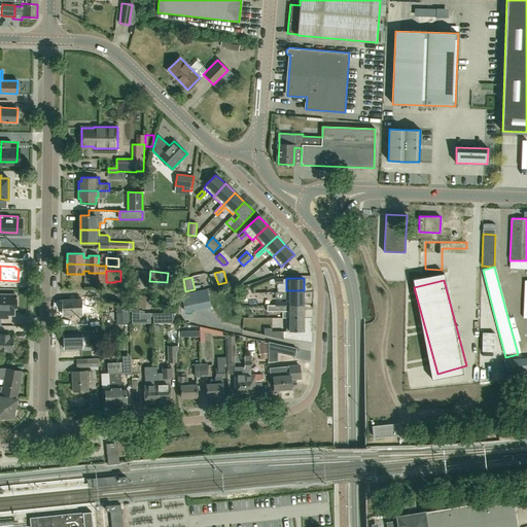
[(304,305),(304,290),(286,290),(286,303),(289,303),(289,305),(304,305)]
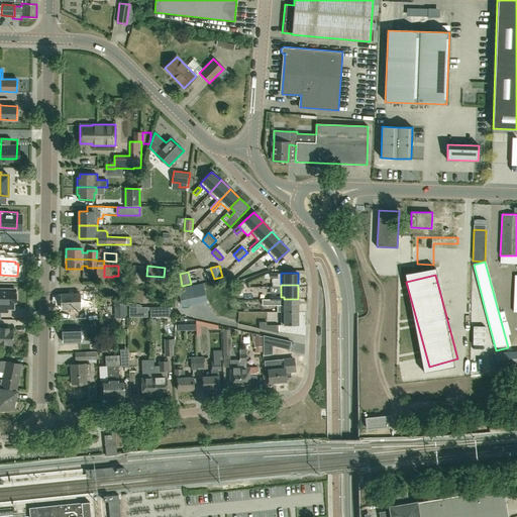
[(0,312),(7,312),(7,309),(13,309),(14,302),(16,302),(16,293),(15,293),(15,289),(0,289),(0,312)]
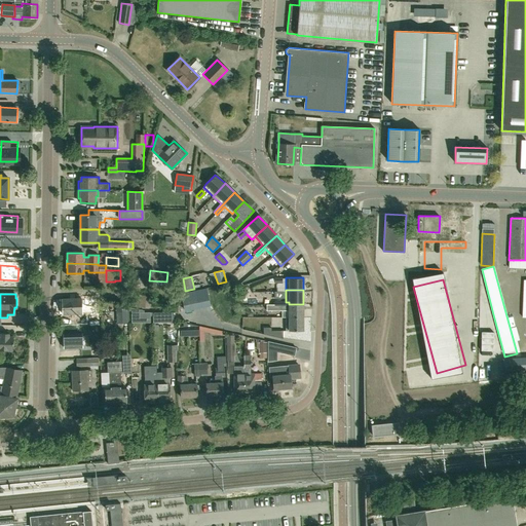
[(145,308),(147,296),(134,294),(133,300),(127,299),(126,303),(133,305),(133,306),(145,308)]
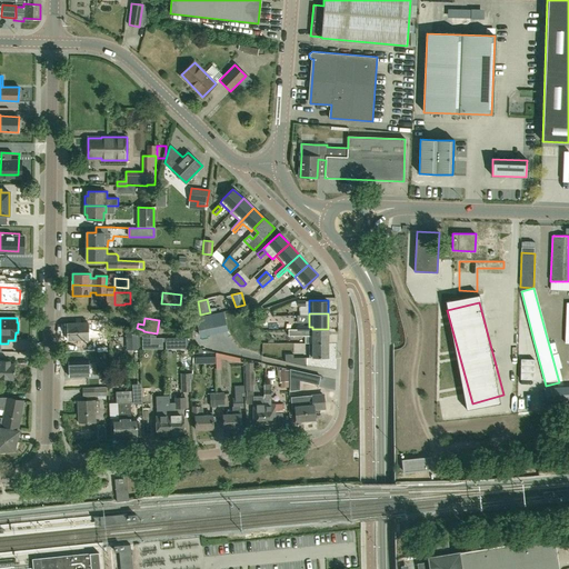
[(88,323),(67,323),(68,340),(89,340),(89,339),(98,339),(98,323),(88,323)]
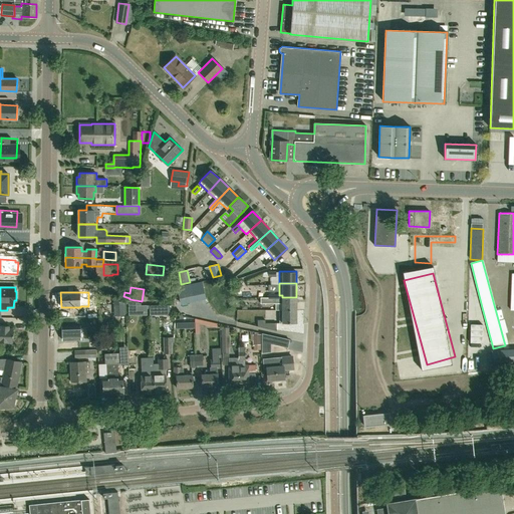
[(282,295),(279,295),(275,295),(275,300),(269,300),(269,297),(261,297),(261,303),(275,303),(275,310),(279,310),(296,310),(296,297),(282,297),(282,295)]
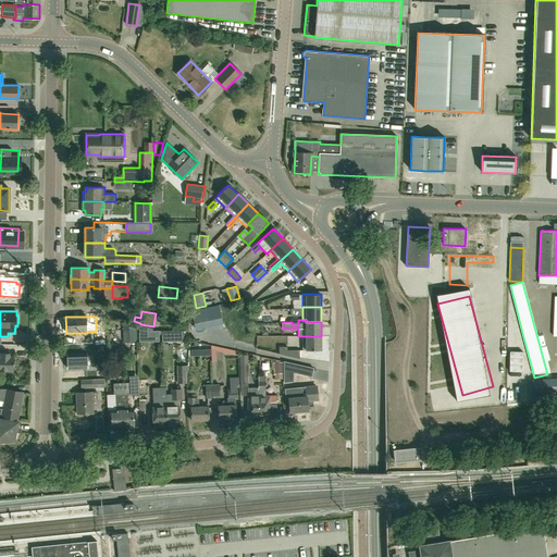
[(123,343),(135,343),(135,327),(123,329),(123,343)]
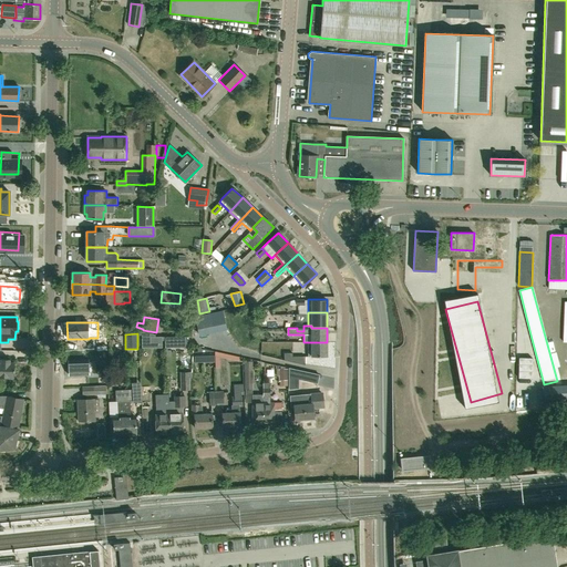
[(187,337),(175,337),(176,348),(187,348),(187,337)]
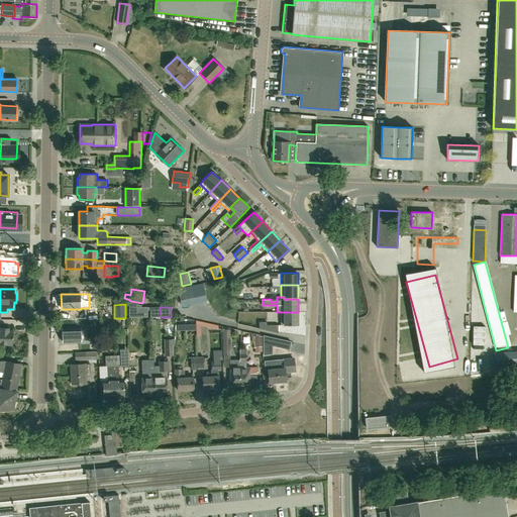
[(281,325),(298,325),(298,312),(281,312),(281,325)]
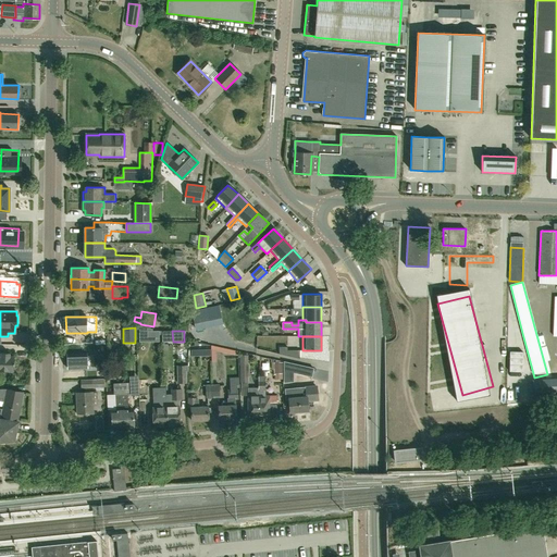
[(287,350),(287,347),(279,347),(279,354),(299,359),(299,350),(287,350)]
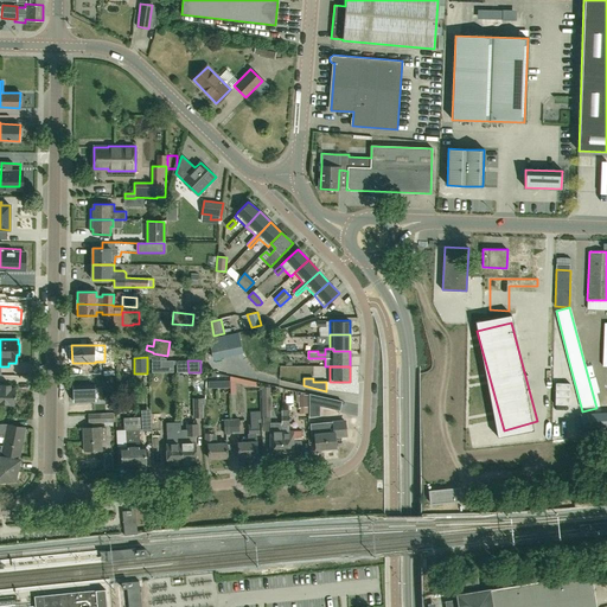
[(0,404),(14,404),(16,389),(10,389),(11,385),(0,384),(0,404)]
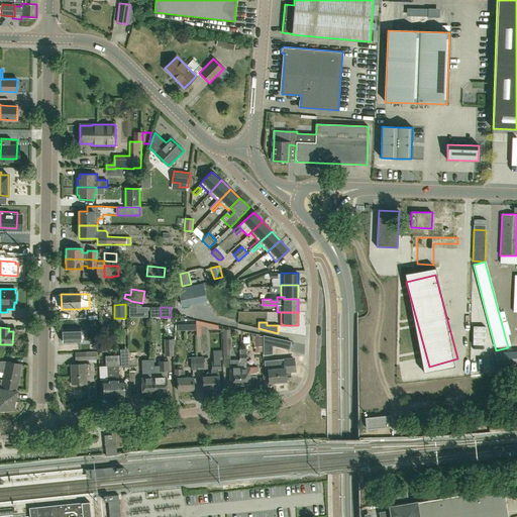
[(229,329),(229,327),(223,327),(223,329),(222,329),(222,339),(223,339),(223,355),(231,355),(230,338),(230,329),(229,329)]
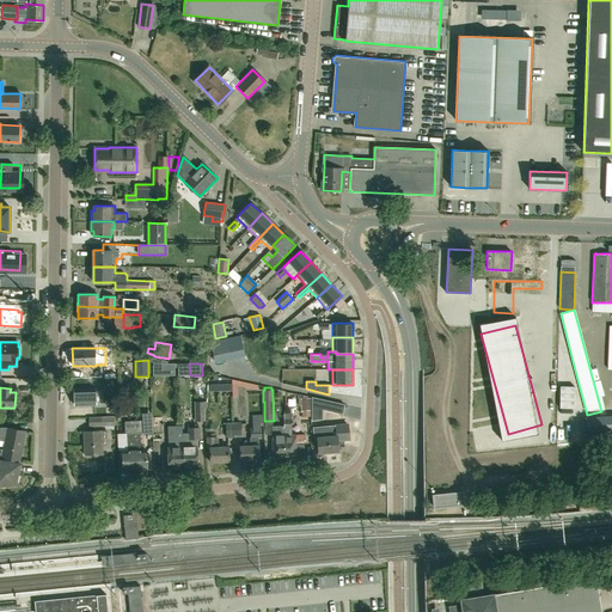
[(195,421),(206,421),(204,409),(207,409),(206,402),(194,402),(195,421)]
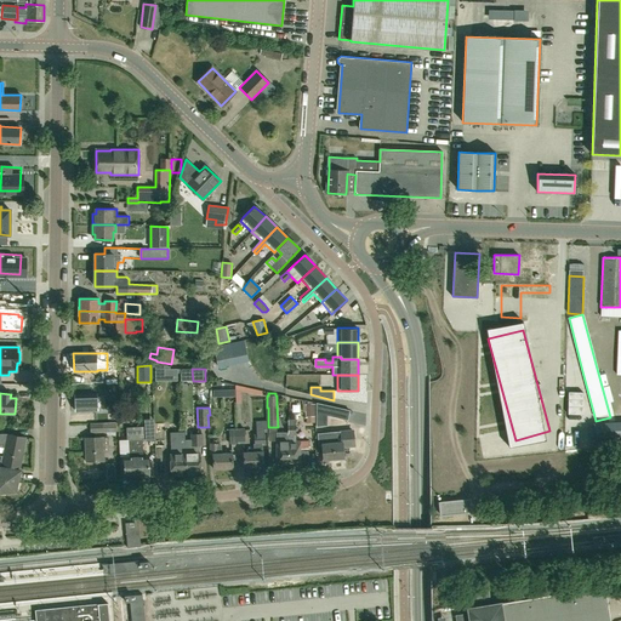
[(337,408),(336,410),(335,416),(335,417),(352,422),(354,411),(337,408)]
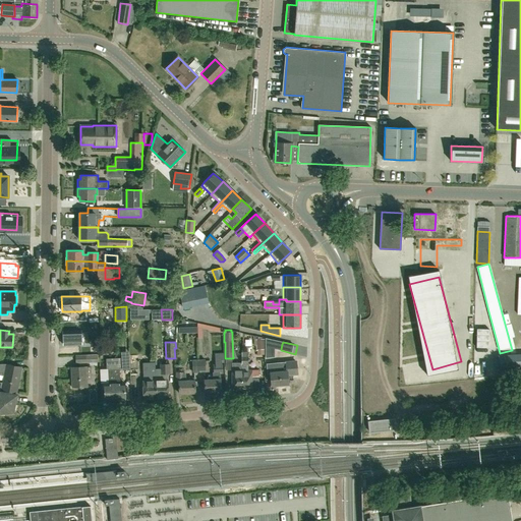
[(248,369),(248,363),(248,352),(241,352),(241,362),(242,363),(241,388),(258,388),(258,379),(251,379),(251,369),(248,369)]
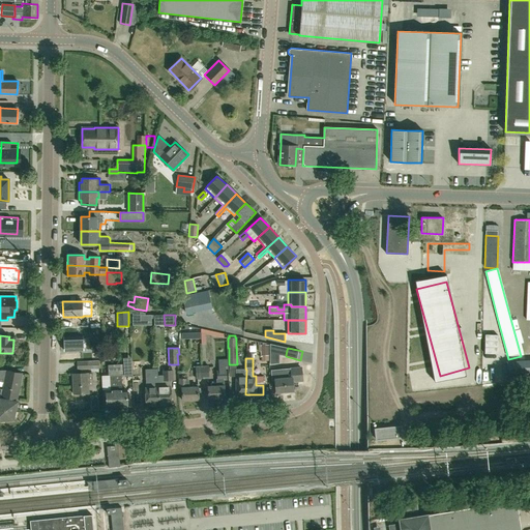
[(529,359),(506,361),(507,381),(529,379),(529,359)]
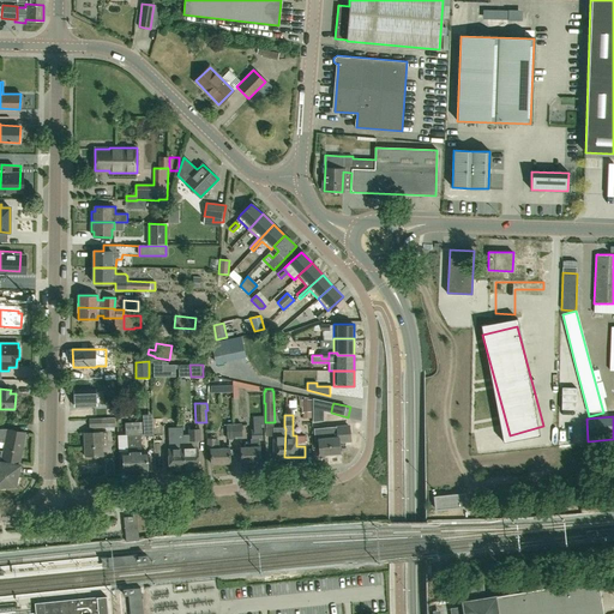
[(114,419),(114,417),(89,419),(89,428),(115,427),(118,427),(118,417),(114,419)]
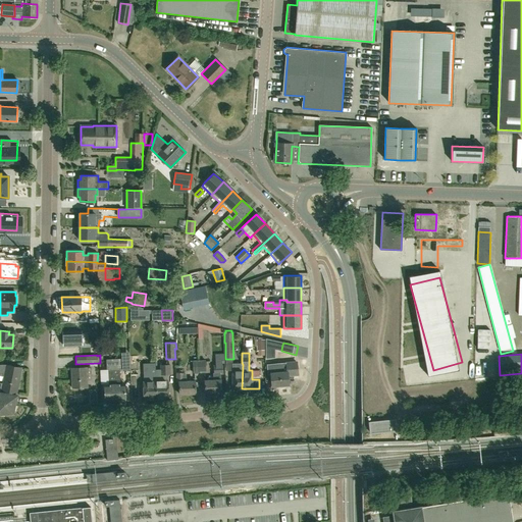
[(215,363),(224,363),(224,355),(215,355),(215,363)]
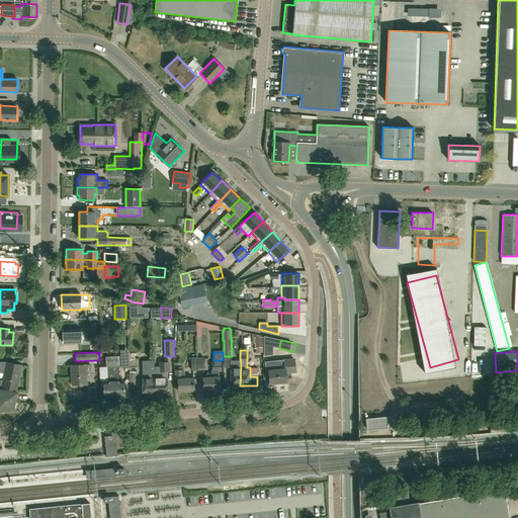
[(154,372),(154,360),(149,361),(142,361),(142,376),(145,376),(145,379),(142,379),(143,397),(155,397),(154,379),(154,372)]
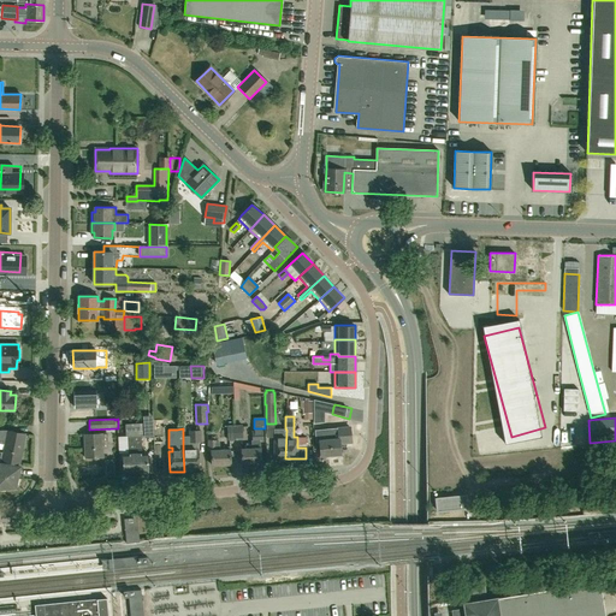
[(262,428),(254,428),(253,428),(253,433),(253,440),(252,440),(252,448),(242,449),(242,463),(244,463),(244,466),(246,467),(250,467),(252,466),(252,463),(261,463),(260,448),(261,448),(260,442),(262,442),(262,433),(262,428)]
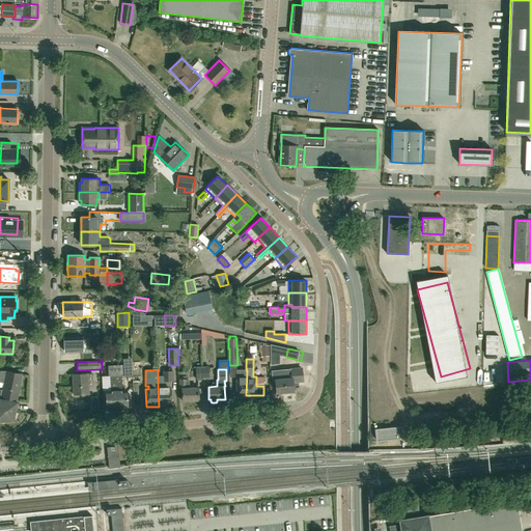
[(246,395),(247,370),(246,369),(236,369),(235,376),(236,376),(236,395),(238,395),(238,399),(245,399),(245,395),(246,395)]
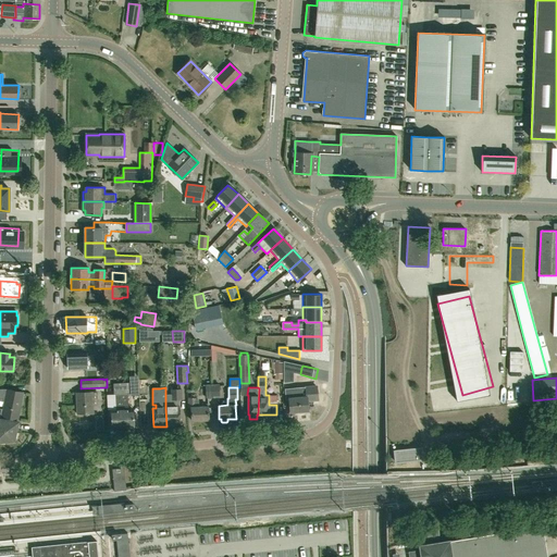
[(4,404),(21,406),(23,392),(7,390),(0,388),(0,400),(4,401),(4,404)]
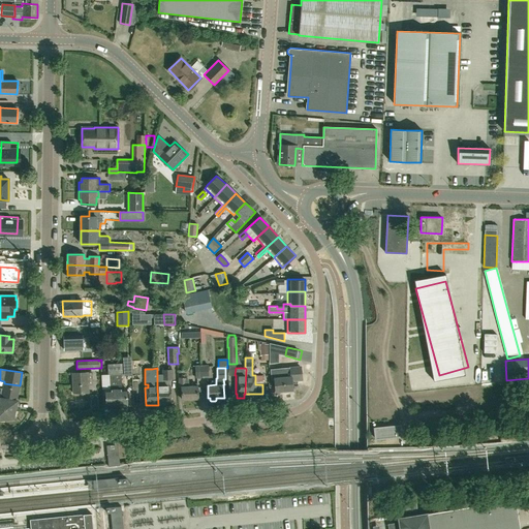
[(169,386),(168,380),(173,379),(172,370),(162,370),(163,379),(157,380),(157,387),(158,405),(170,404),(169,386)]
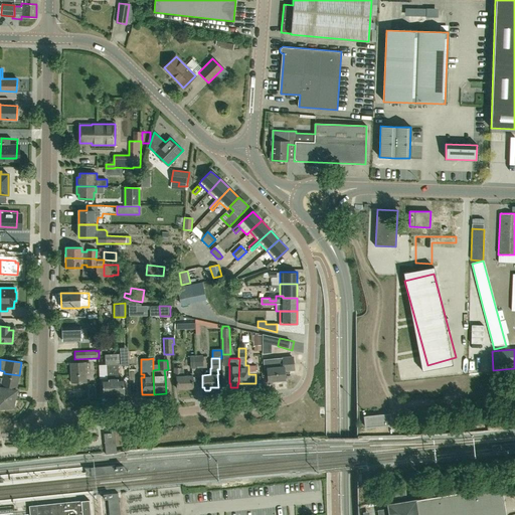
[(268,381),(277,380),(278,382),(283,381),(284,379),(285,379),(284,367),(275,367),(275,360),(268,361),(268,368),(267,368),(268,381)]
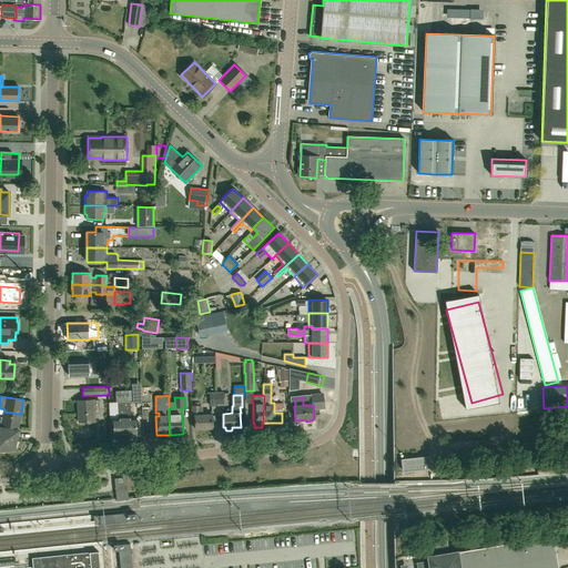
[(79,423),(95,422),(94,399),(78,401),(79,423)]
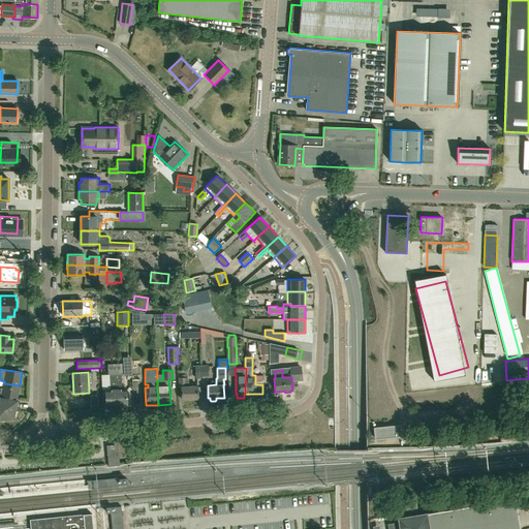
[(127,406),(126,390),(122,390),(121,378),(121,374),(110,375),(101,375),(102,390),(111,390),(111,391),(105,391),(106,407),(107,406),(109,408),(113,408),(114,406),(120,406),(121,407),(125,407),(126,406),(127,406)]
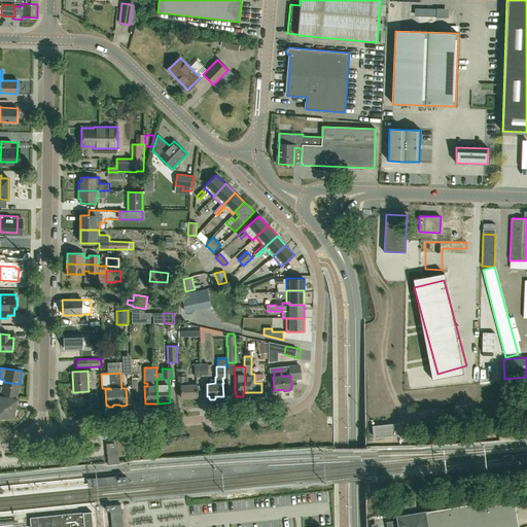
[(184,377),(184,374),(179,374),(179,377),(178,377),(177,386),(180,386),(180,398),(197,397),(197,385),(188,385),(187,378),(184,378),(184,377)]
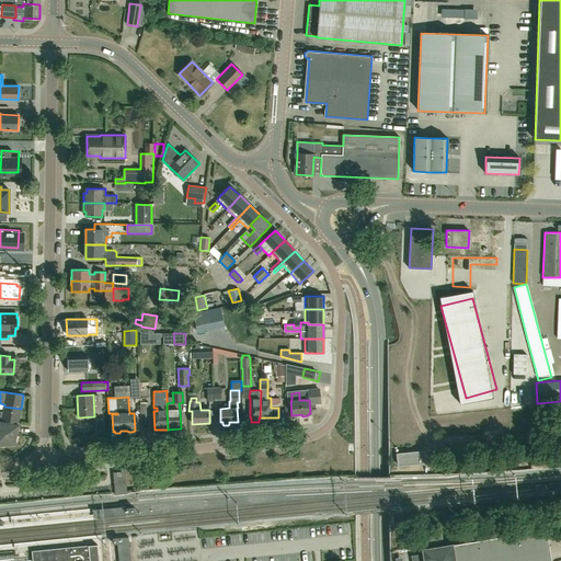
[(18,423),(21,409),(4,407),(1,421),(18,423)]
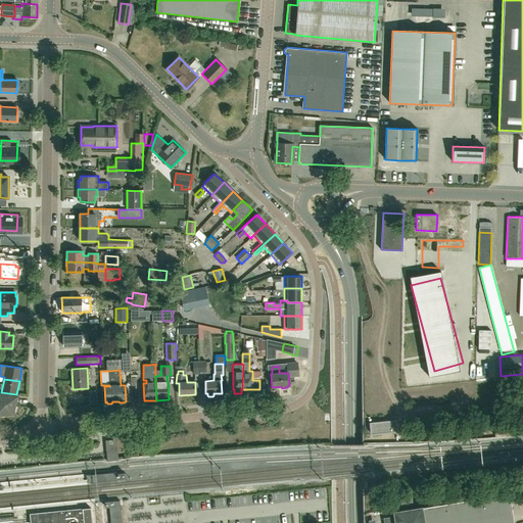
[(0,405),(14,406),(16,397),(0,393),(0,405)]
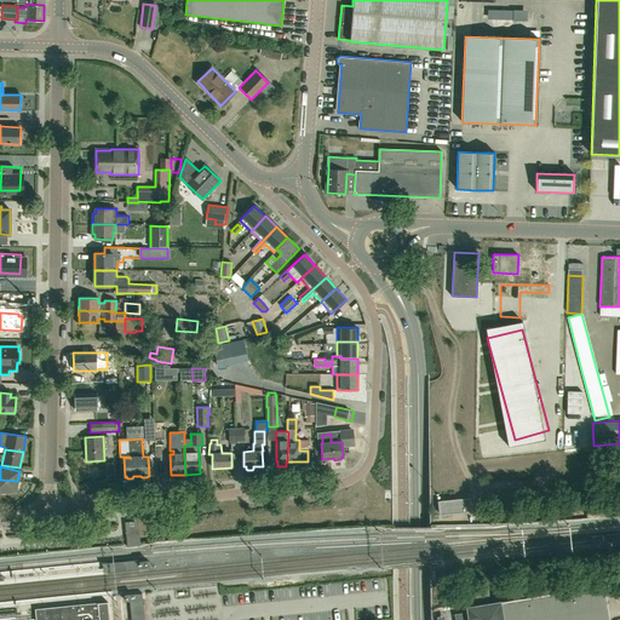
[(17,481),(0,480),(0,492),(16,491),(17,481)]
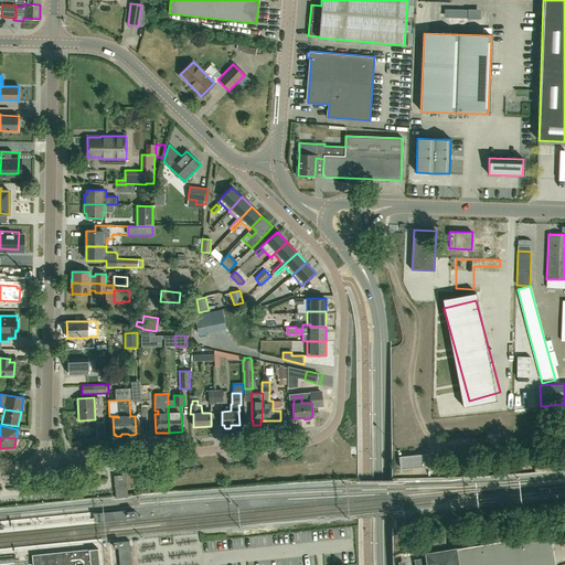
[(401,469),(428,466),(427,455),(400,458),(401,469)]
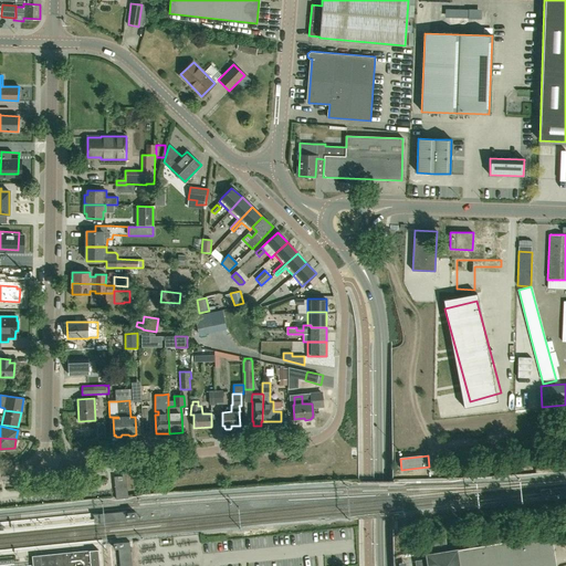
[(556,565),(551,533),(427,554),(429,565),(556,565)]
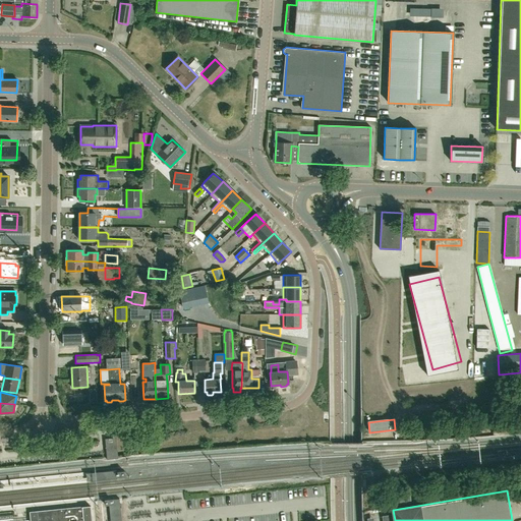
[(92,520),(91,506),(81,507),(37,511),(37,515),(38,520),(92,520)]
